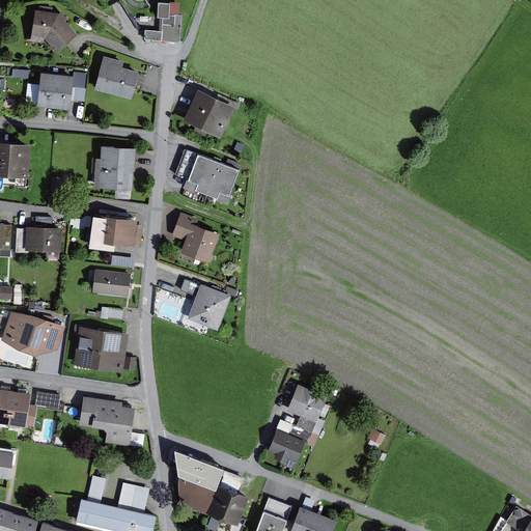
[(161,17),(161,29),(146,28),(146,38),(182,40),(184,14),(171,14),(171,1),(160,0),(159,16),(161,17)]
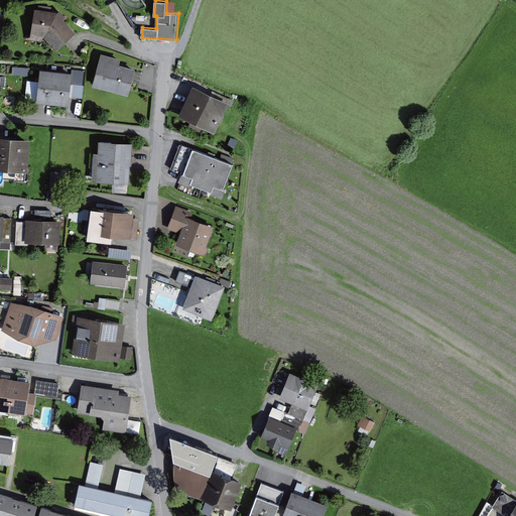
[(35,9),(32,39),(42,40),(52,52),(78,32),(60,12),(35,9)]
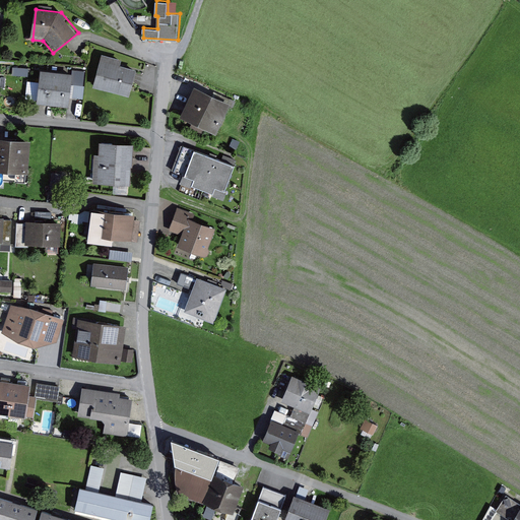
[(130,96),(138,71),(120,66),(122,60),(103,55),(93,86),(130,96)]
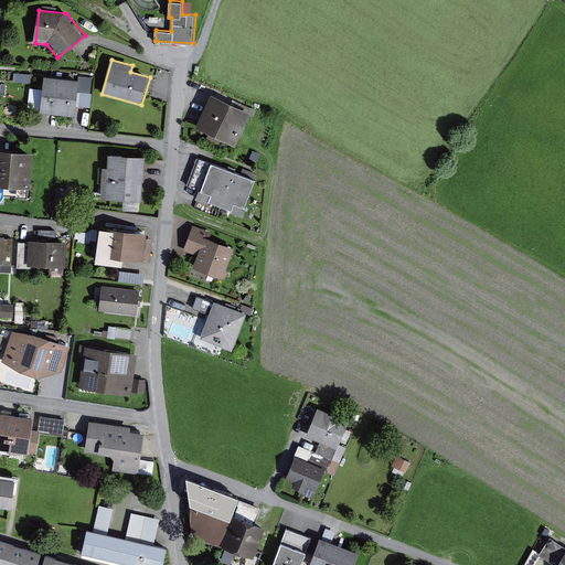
[(75,117),(80,82),(45,77),(41,113),(75,117)]
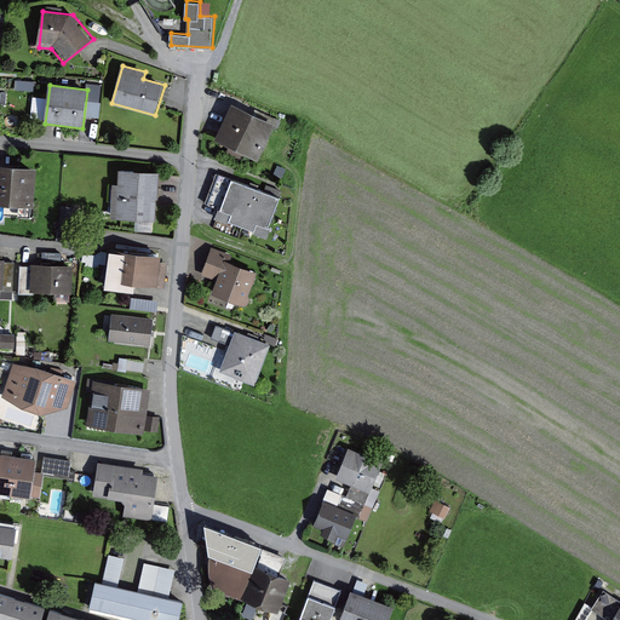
[(216,141),(258,160),(274,125),(231,107),(216,141)]
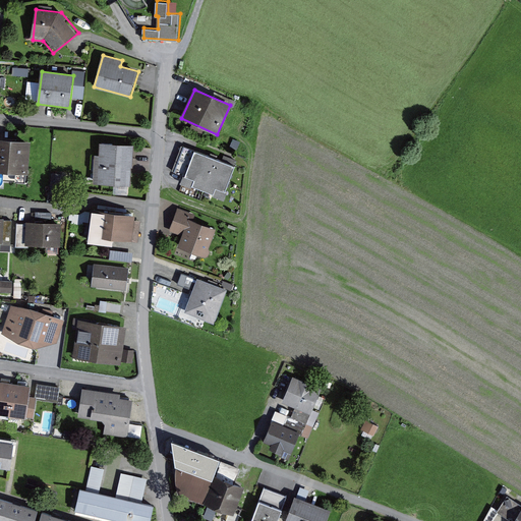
[(30,141),(0,138),(0,170),(27,173),(30,141)]
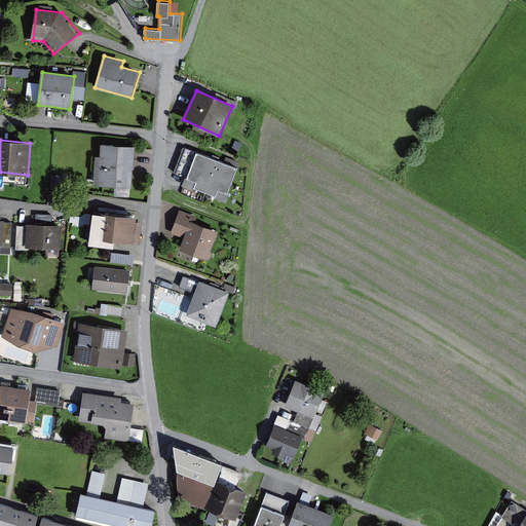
[(134,188),(136,148),(101,146),(99,186),(134,188)]
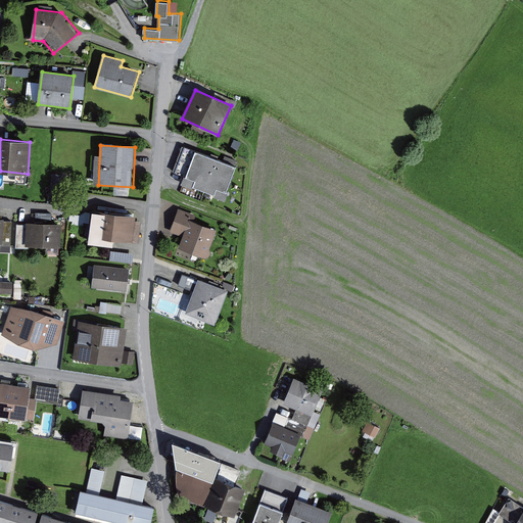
[(225,200),(239,168),(195,150),(182,183),(225,200)]
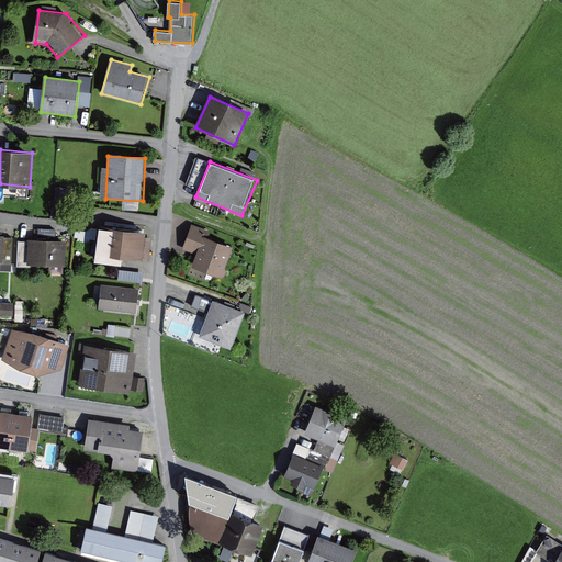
[(222,285),(237,248),(211,237),(213,233),(195,225),(186,248),(199,253),(190,272),(222,285)]
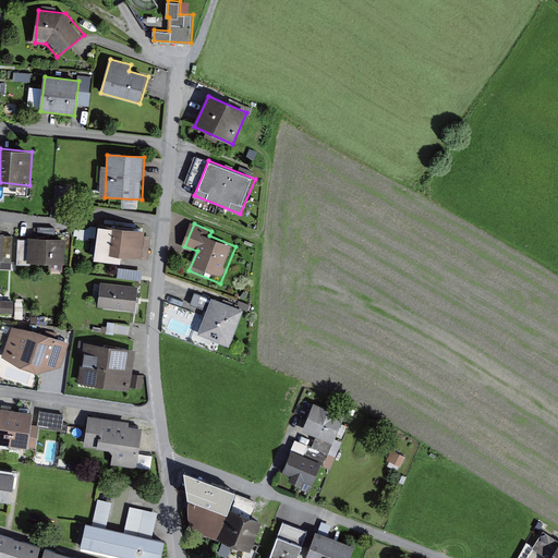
[(146,230),(98,225),(94,261),(123,264),(124,257),(143,259),(146,230)]
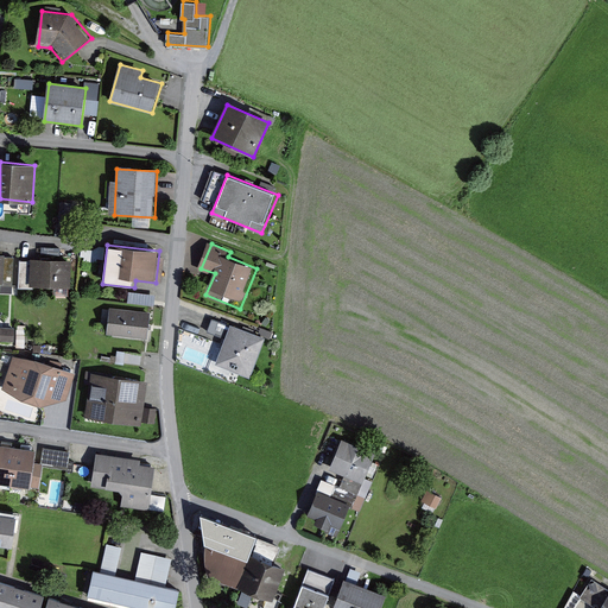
[(17,255),(0,254),(0,284),(14,285),(17,255)]
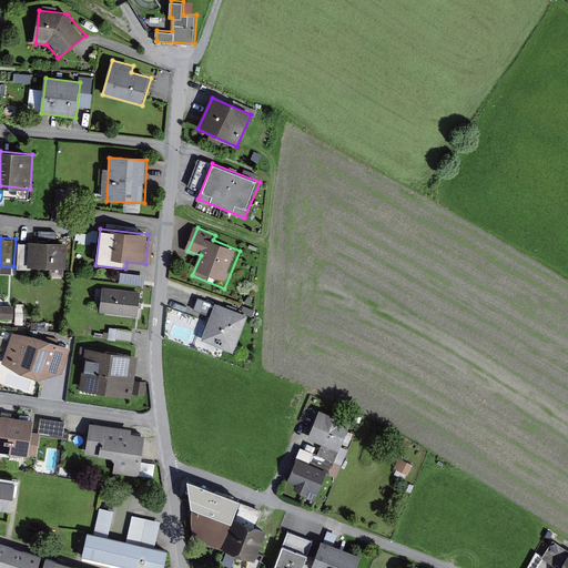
[(66,272),(67,244),(19,242),(18,270),(66,272)]
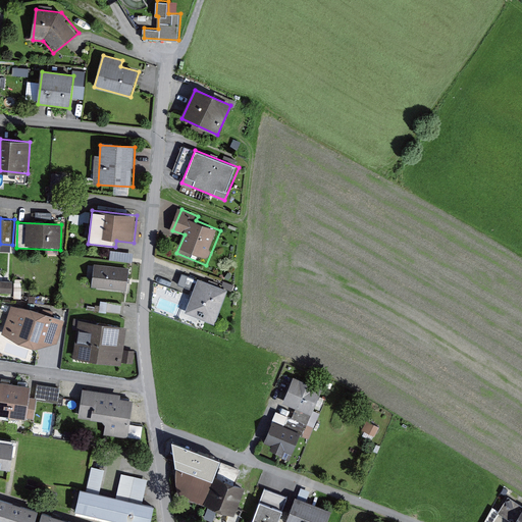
[(129,293),(133,270),(97,265),(94,288),(129,293)]
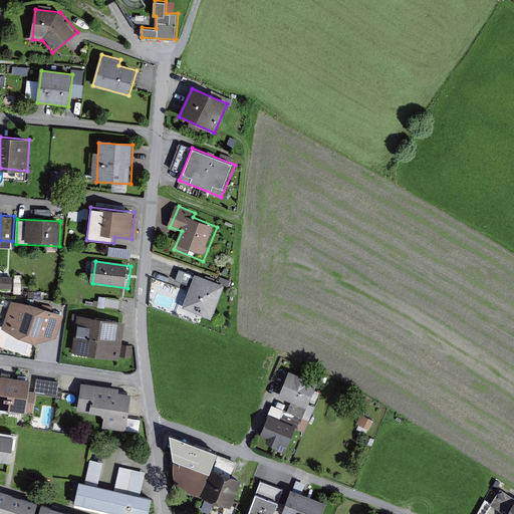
[(213,319),(226,285),(182,269),(178,280),(192,285),(183,308),(213,319)]
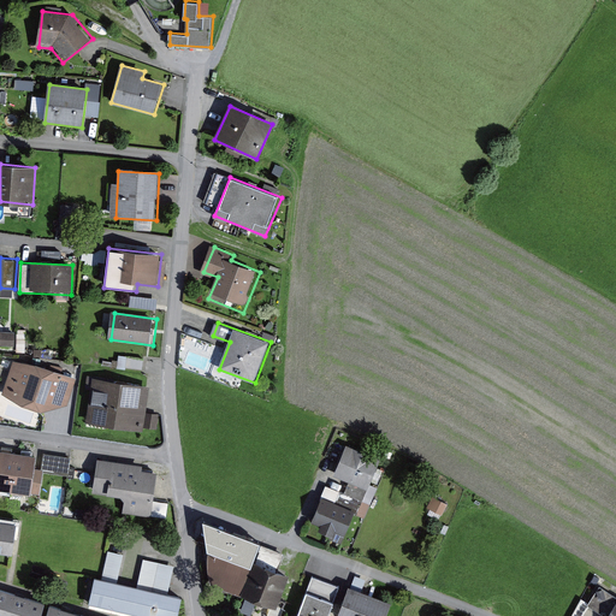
[(0,344),(16,345),(16,330),(0,329),(0,344)]
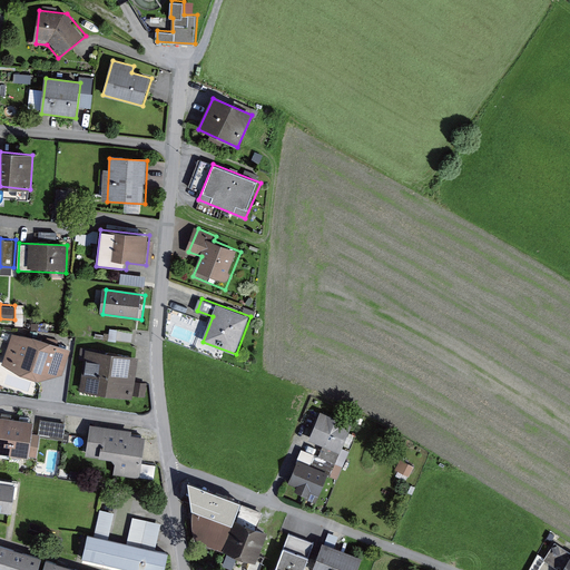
[(114,328),(111,337),(133,342),(134,332),(114,328)]
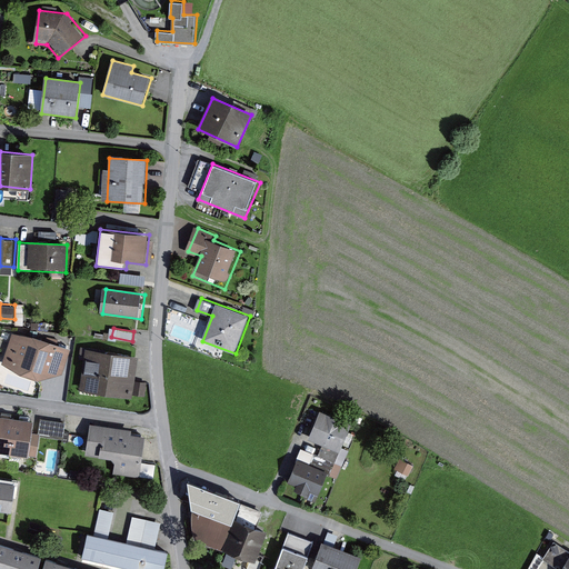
[(32,337),(13,333),(2,363),(21,375),(38,381),(63,377),(72,350),(32,337)]
